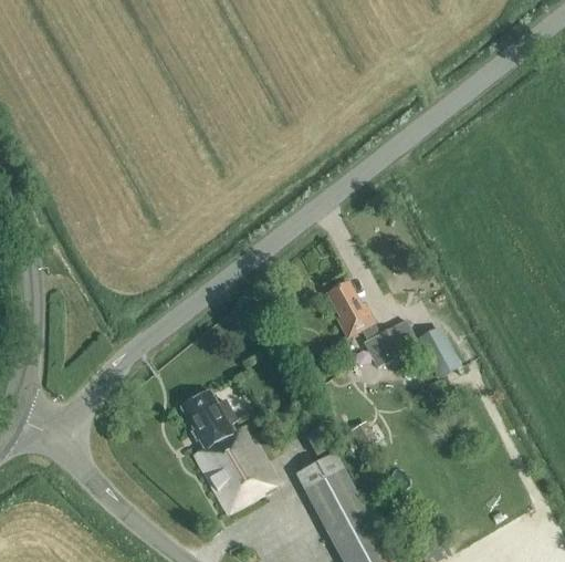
[(362,304),(348,281),(326,292),(341,316),(337,318),(348,336),(363,329),(368,339),(364,342),(377,366),(407,350),(411,357),(424,351),(439,378),(462,365),(441,325),(417,339),(407,319),(382,332),(364,302),(362,304)]
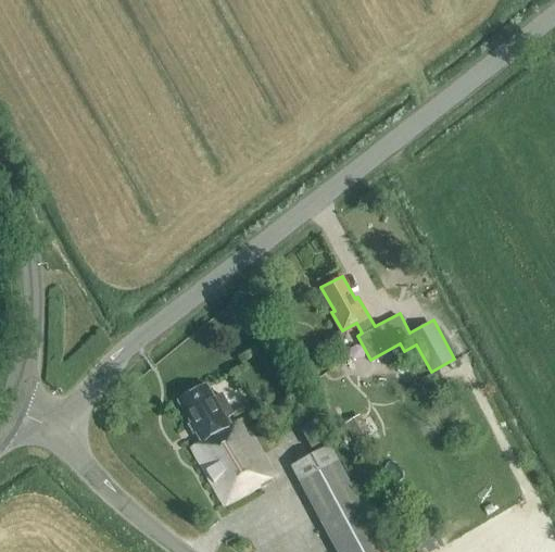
[(214,394),(209,384),(179,400),(201,440),(189,446),(222,505),(257,487),(256,485),(273,476),(241,417),(232,423),(229,415),(234,412),(222,391),(214,394)]
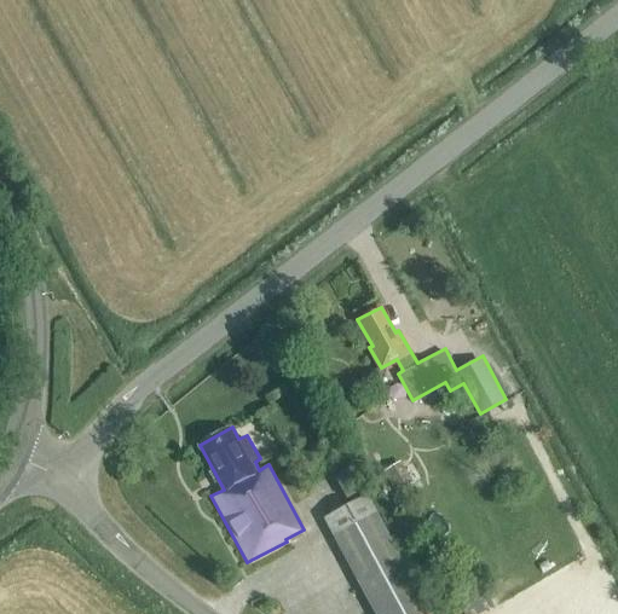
[(400,456),(380,469),(393,491),(414,478),(400,456)]
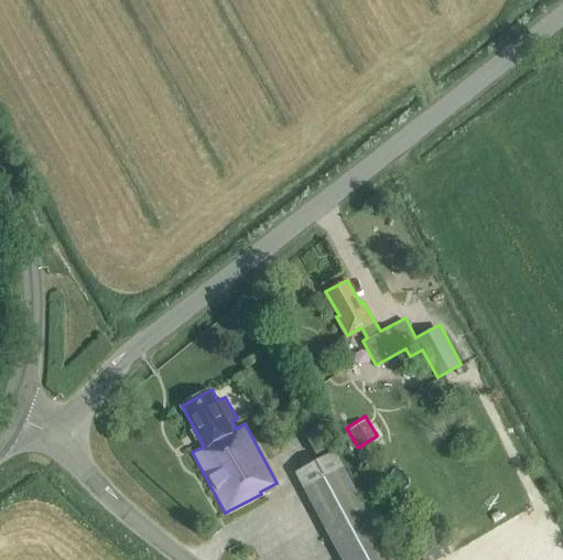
[(316,453),(327,447),(317,430),(306,437),(316,453)]
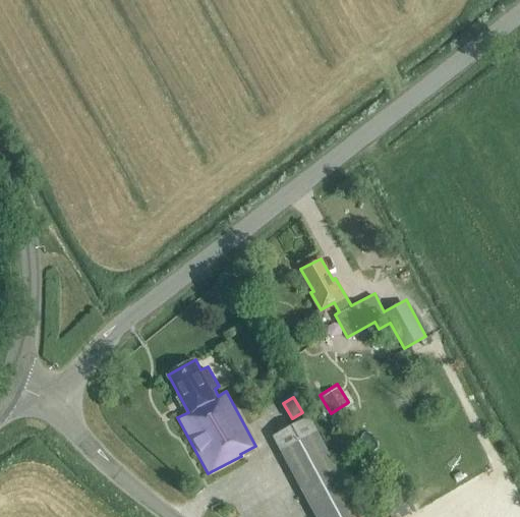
[(315,516),(362,516),(309,416),(273,436),(315,516)]
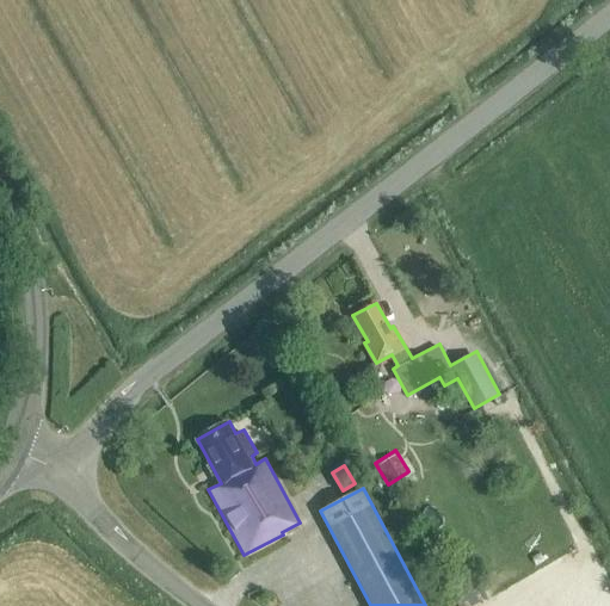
All buildings are outlined.
